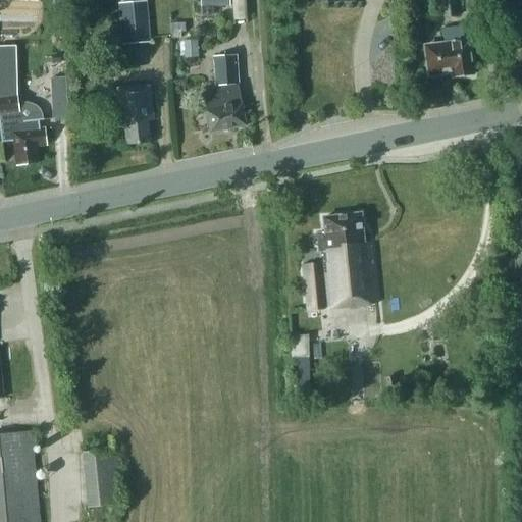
[(439,0),(442,19),(457,17),(454,0),(439,0)]
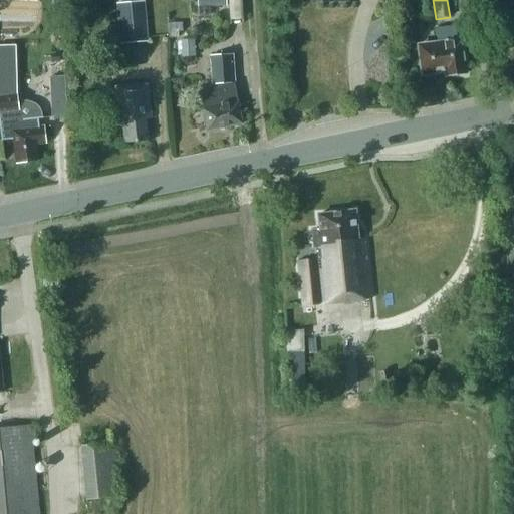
[(116,4),(120,45),(148,42),(144,1),(135,2),(122,3),(116,4)]
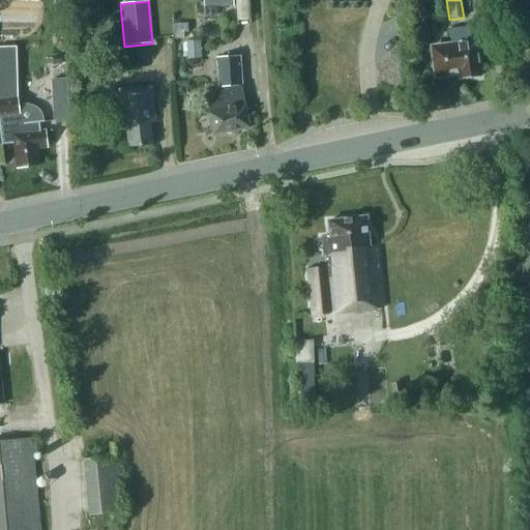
[(186,24),(172,25),(172,33),(186,33),(186,24)]
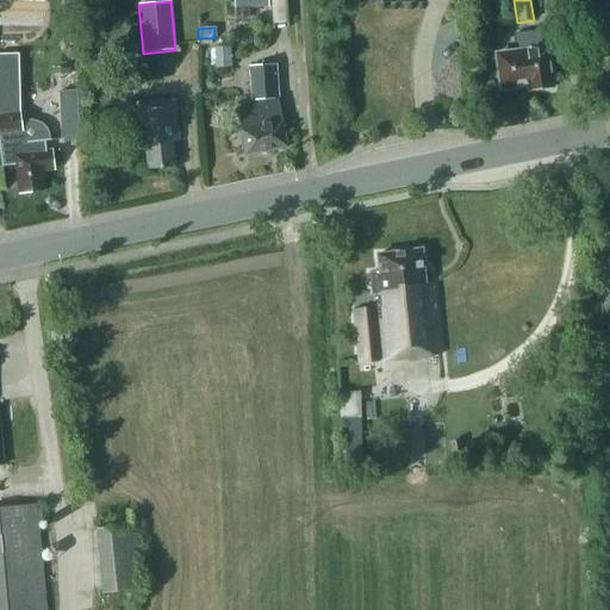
[(542,50),(540,33),(518,36),(521,53),(497,56),(502,89),(528,86),(529,92),(552,88),(547,49),(542,50)]
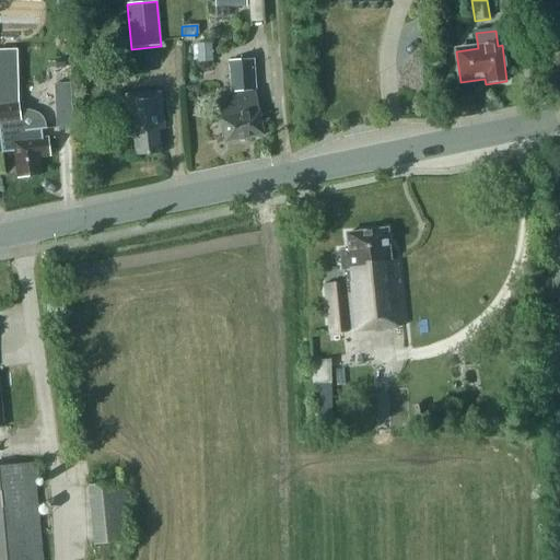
[(15,50),(0,50),(0,104),(16,103),(15,50)]
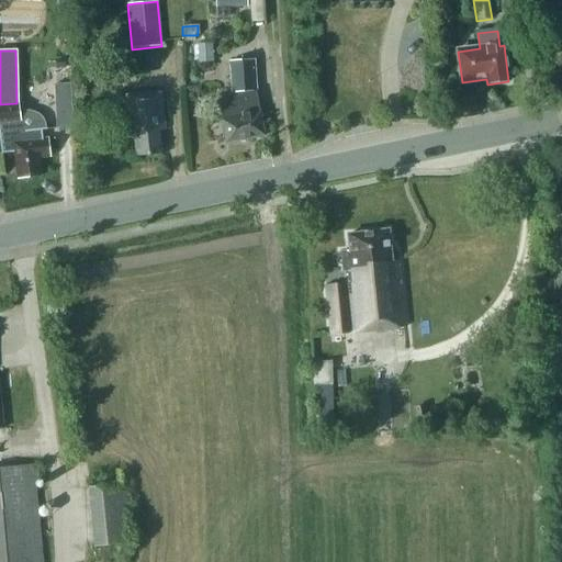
[(120,57),(121,72),(147,71),(146,55),(120,57)]
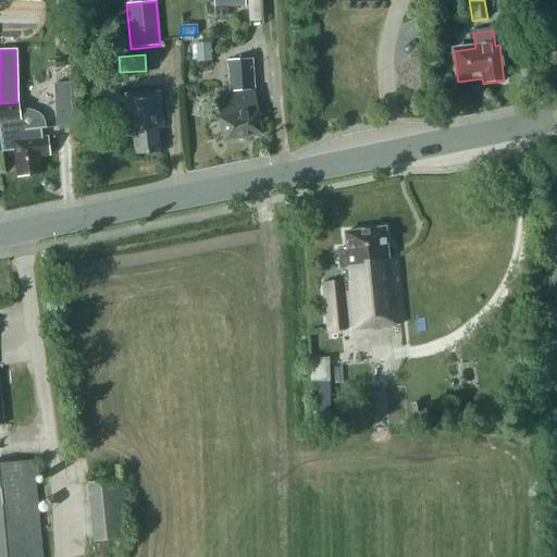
[(255,98),(254,90),(251,58),(226,61),(229,101),(217,103),(222,141),(260,136),(255,98)]
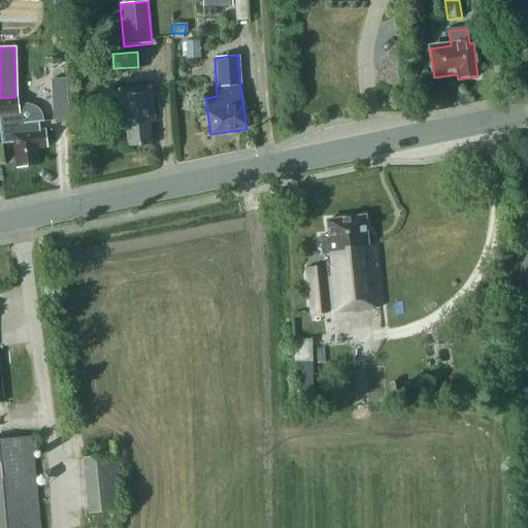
[(154,122),(151,87),(116,90),(119,130),(125,129),(126,145),(151,143),(150,122),(154,122)]
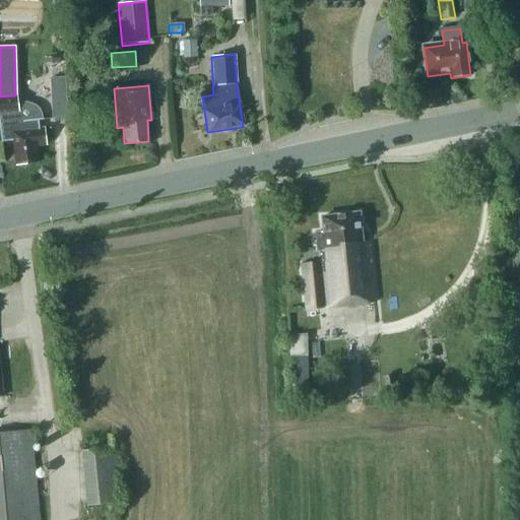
[(16,104),(15,95),(0,96),(0,133),(1,143),(13,142),(16,167),(39,164),(37,147),(47,145),(45,128),(38,129),(37,120),(42,119),(41,114),(39,109),(36,107),(30,104),(25,103),(22,103),(16,104)]
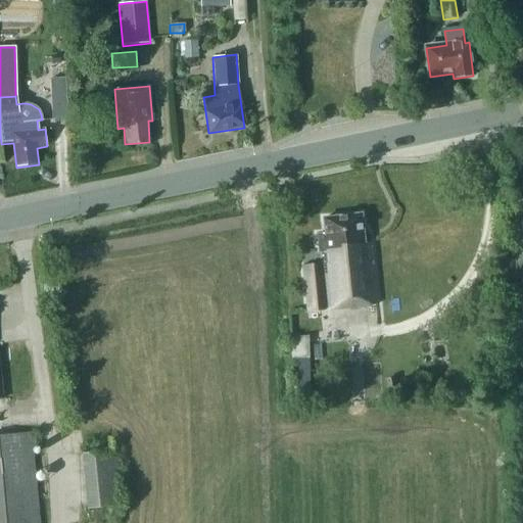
[(60,120),(70,119),(67,96),(57,98),(60,120)]
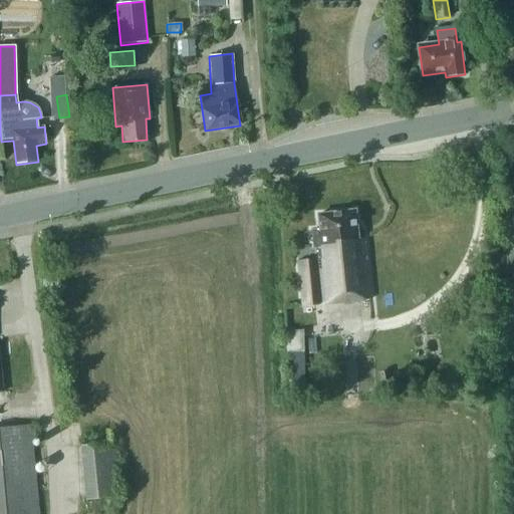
[(313,258),(296,260),(301,305),(368,297),(362,238),(355,238),(352,210),(316,214),(318,230),(310,231),(313,258)]
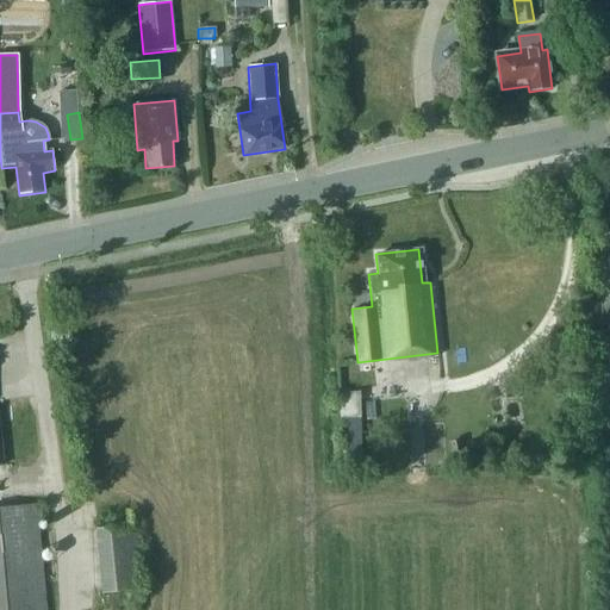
[(359,392),(338,393),(340,418),(343,417),(344,434),(346,453),(360,452),(359,433),(358,417),(360,417),(359,392)]
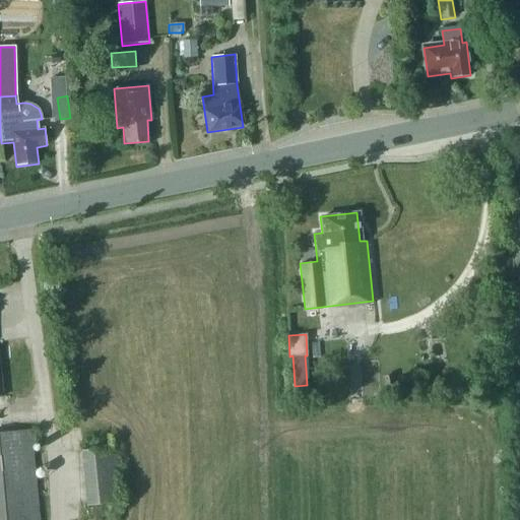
[(0,433),(0,519),(38,519),(30,431),(0,433)]
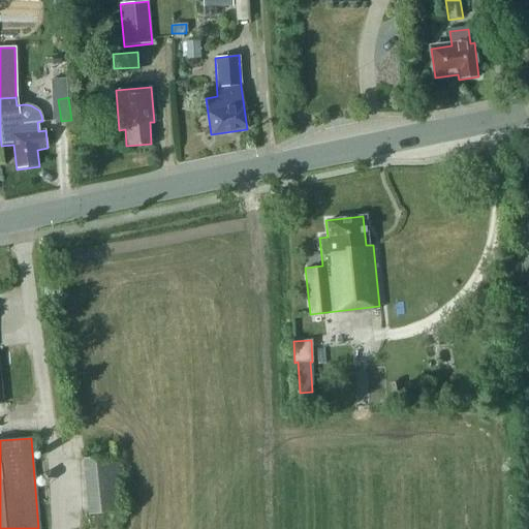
[(84,458),(89,515),(121,511),(116,455),(84,458)]
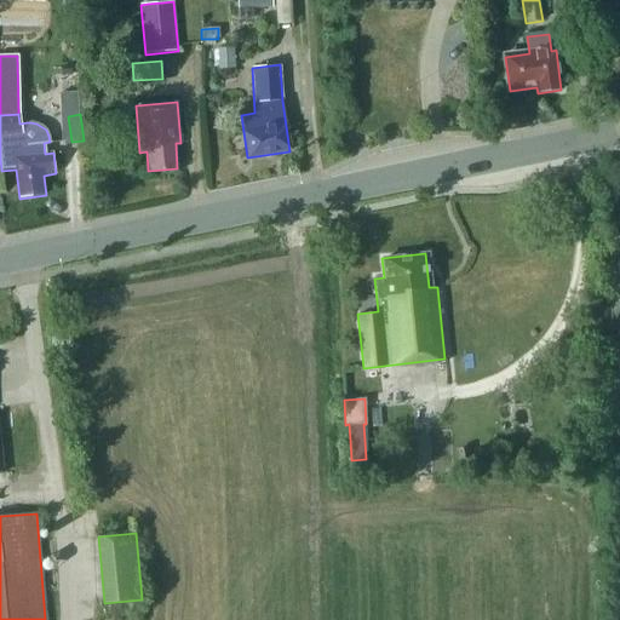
All buildings are outlined.
